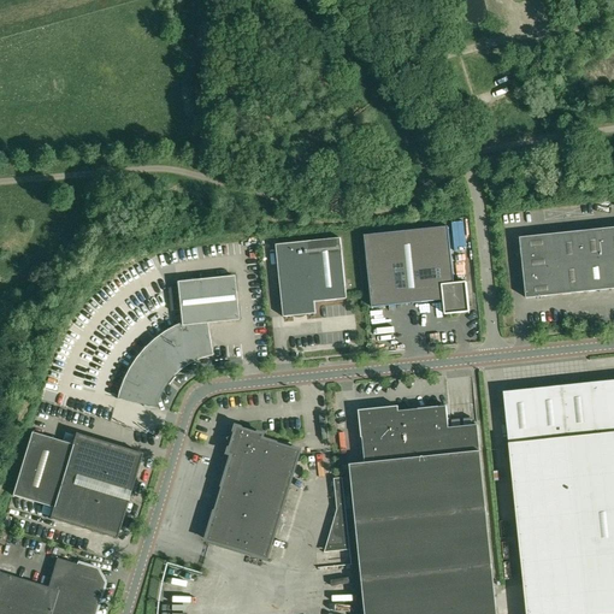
[(370,305),(441,297),(443,312),(462,311),(466,305),(464,279),(452,281),(446,224),(362,234),(370,305)]
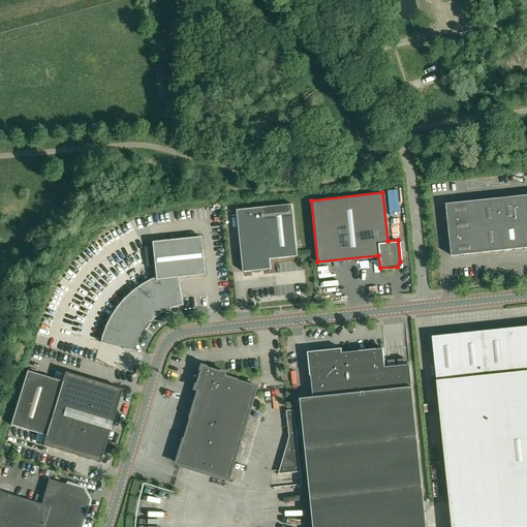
[(526,193),(517,194),(519,220),(526,219),(526,193)]
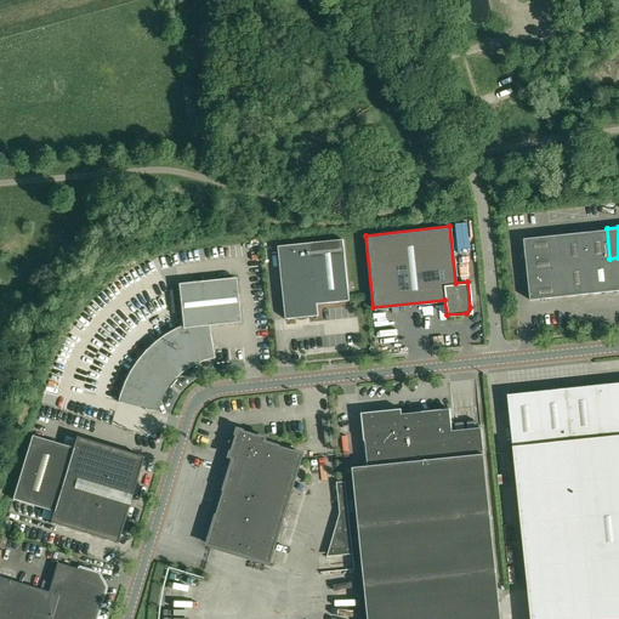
[(583,231),(585,261),(609,259),(607,228),(583,231)]
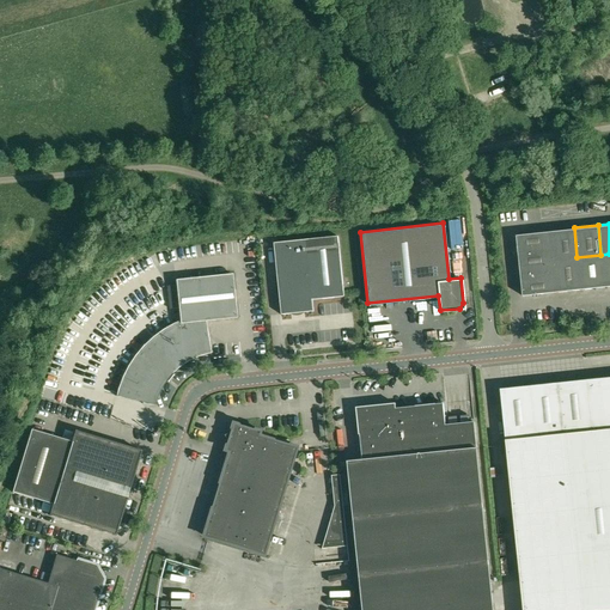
[(553,250),(553,261),(577,257),(574,227),(550,230),(553,250)]
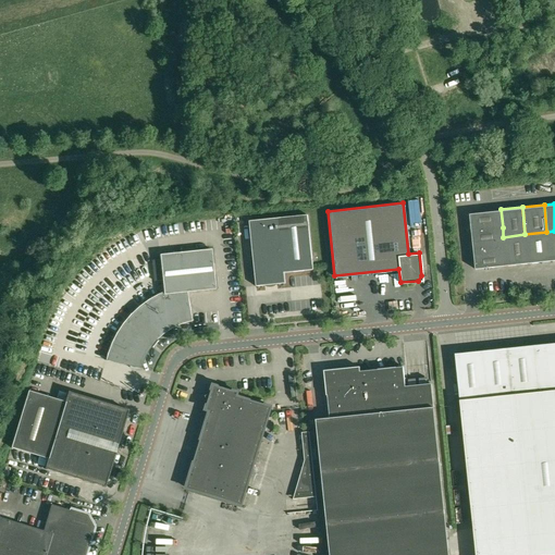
[(469,231),(503,227),(501,209),(467,212),(469,231)]
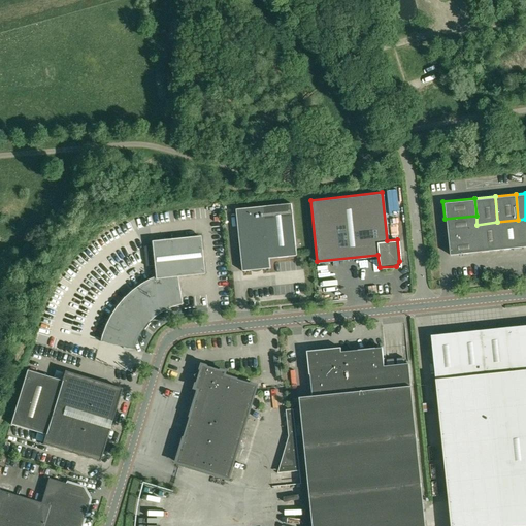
[(234,207),(240,270),(268,267),(267,257),(295,254),(290,202),(234,207)]
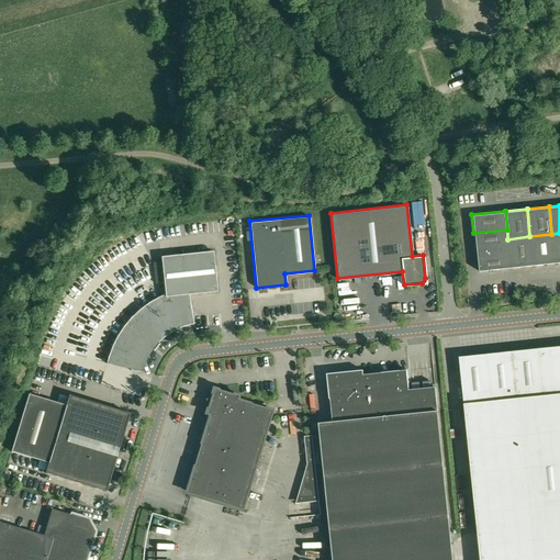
[(508,248),(507,239),(507,230),(473,233),(476,252),(508,248)]
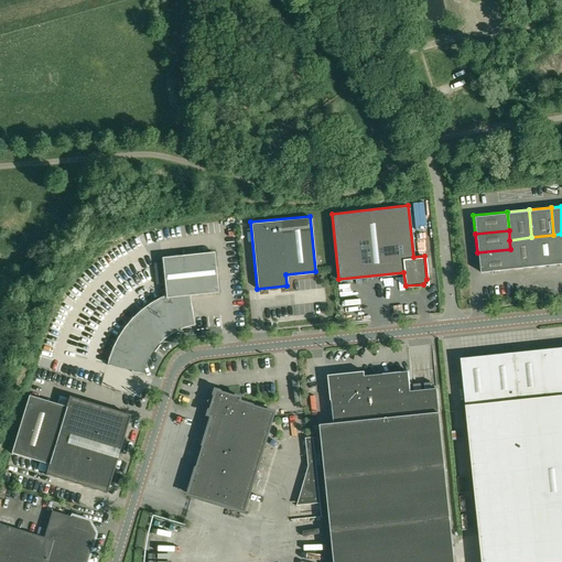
[(553,235),(531,237),(535,266),(557,263),(553,235)]
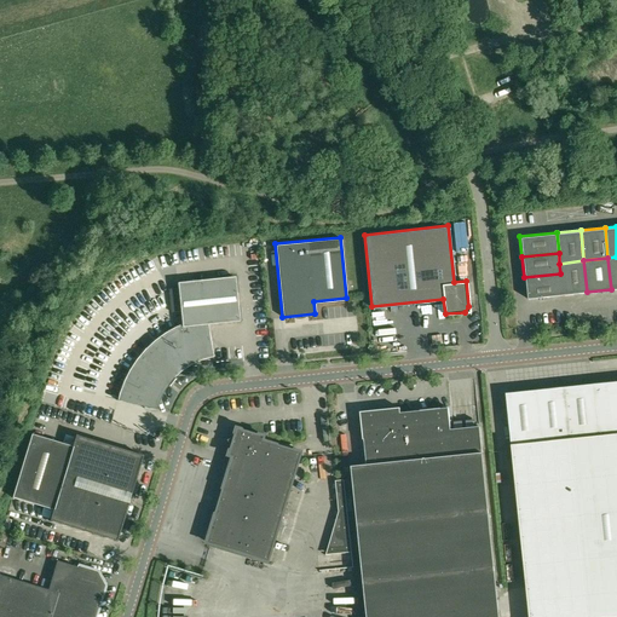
[(587,292),(583,260),(559,264),(560,274),(563,294),(587,292)]
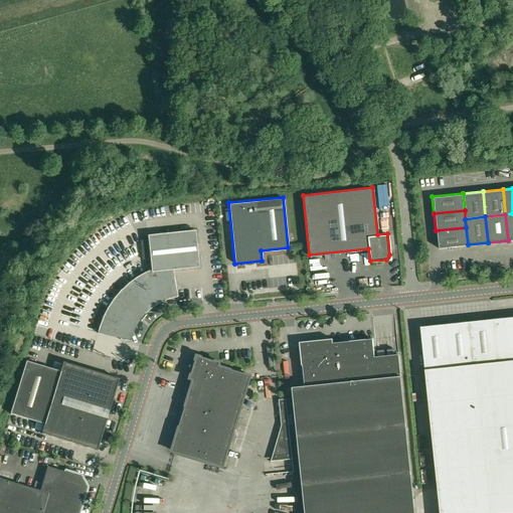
[(468,244),(466,227),(436,230),(438,247),(468,244)]
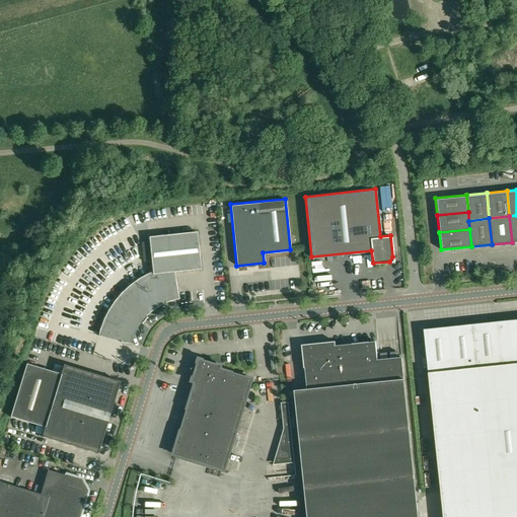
[(96,334),(129,342),(130,339),(131,337),(132,335),(132,333),(133,330),(135,326),(136,324),(137,322),(140,319),(141,317),(143,316),(146,313),(147,311),(149,310),(151,308),(152,307),(154,306),(156,305),(160,303),(164,301),(168,299),(172,298),(174,298),(176,297),(173,271),(199,268),(195,230),(147,235),(150,271),(146,273),(136,278),(128,284),(120,291),(113,299),(106,308),(101,318),(97,328),(96,334)]
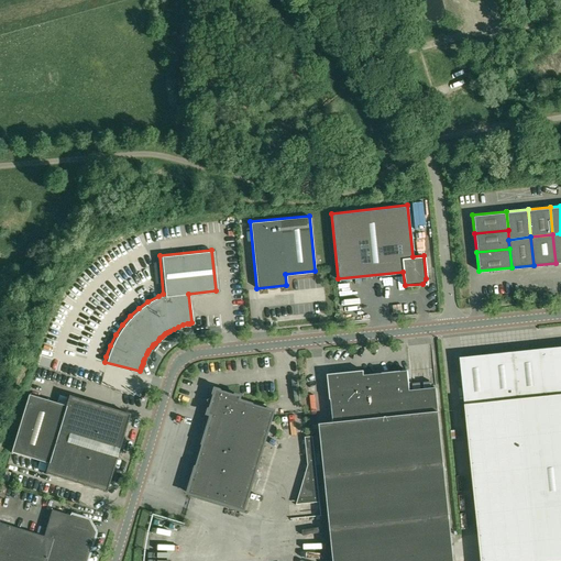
[(560,560),(560,345),(459,356),(480,560),(560,560)]
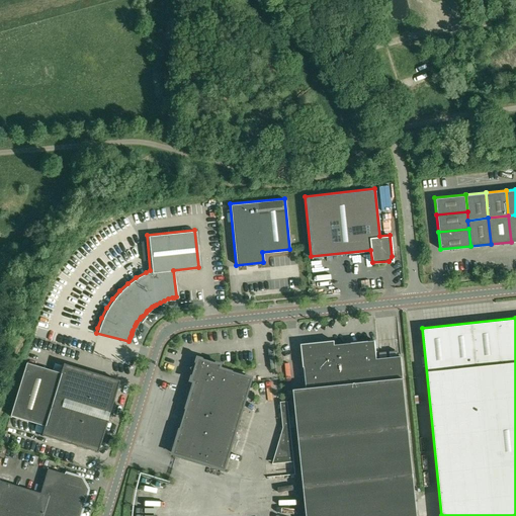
[(305,388),(292,389),(305,515),(416,515),(400,355),(375,358),(373,340),(333,344),(333,340),(299,343),(302,366),(303,366),(305,388)]
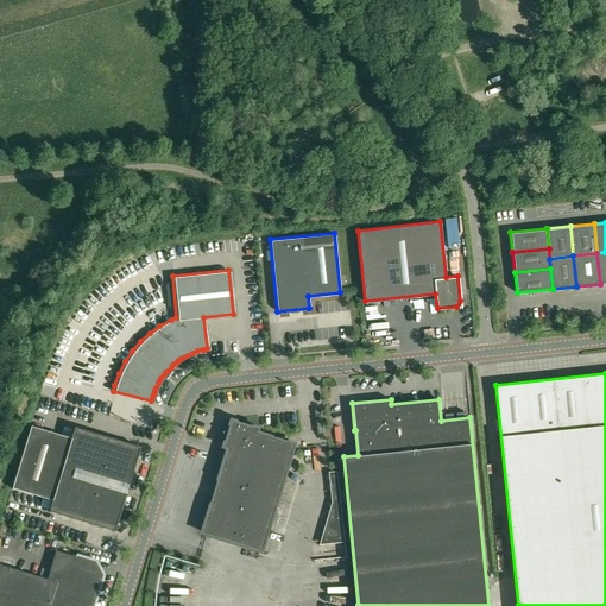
[(202,531),(262,549),(295,442),(257,430),(258,427),(231,418),(228,429),(226,428),(223,430),(222,433),(225,435),(226,435),(222,446),(227,447),(202,531)]
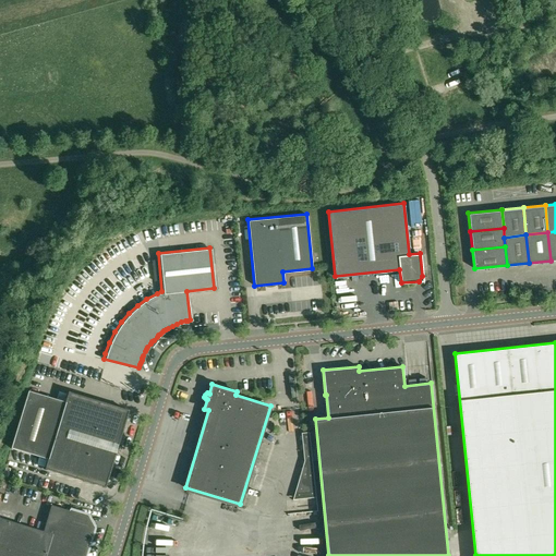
[(9,446),(46,458),(43,468),(103,486),(127,409),(65,390),(63,400),(26,389),(9,446)]
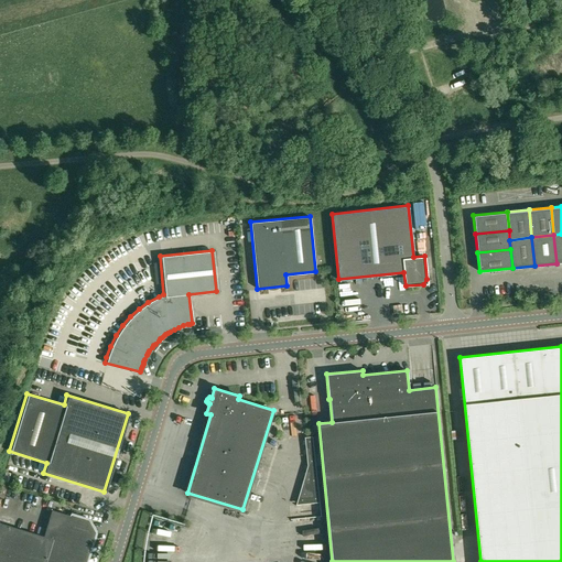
[(190,423),(187,432),(200,434),(201,425),(190,423)]
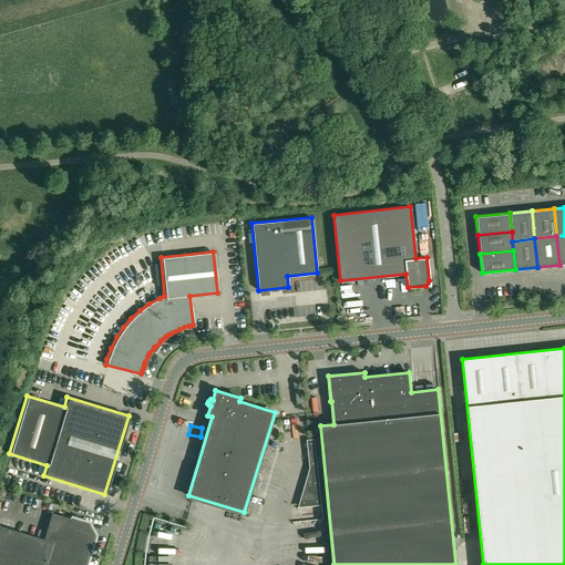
[(305,439),(309,473),(306,473),(307,481),(304,481),(305,490),(301,490),(302,497),(299,497),(300,506),(320,504),(312,438),(305,439)]
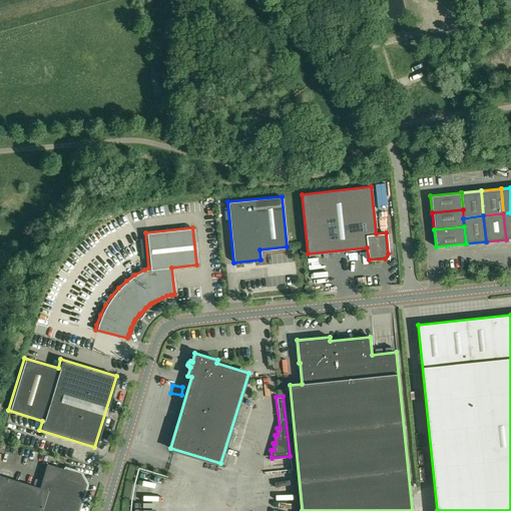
[(61,468),(45,463),(40,480),(33,477),(30,485),(0,475),(0,510),(74,510),(83,483),(77,473),(61,468)]
